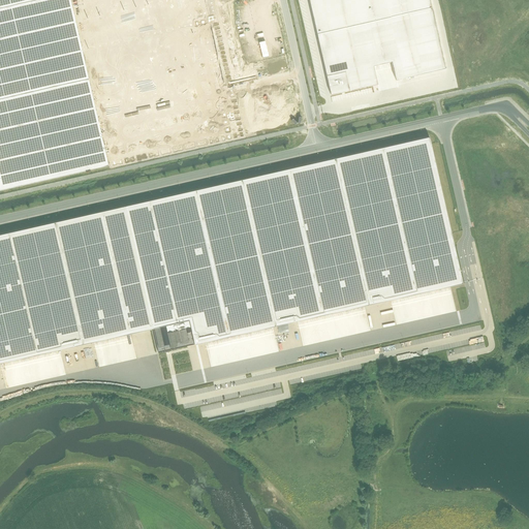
[(0,0),(0,8),(36,0),(0,0)]
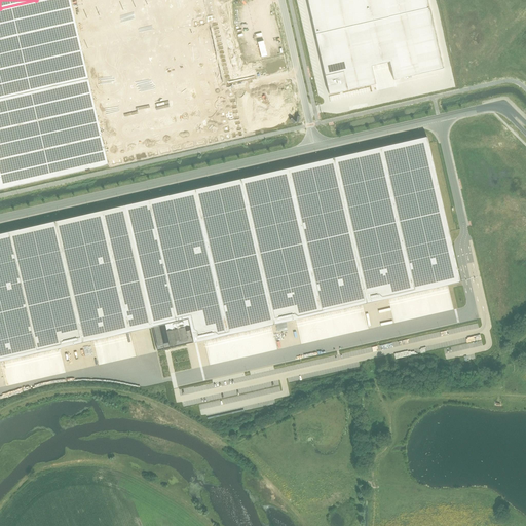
[(70,0),(36,0),(0,8),(0,98),(88,78),(81,49),(70,0)]
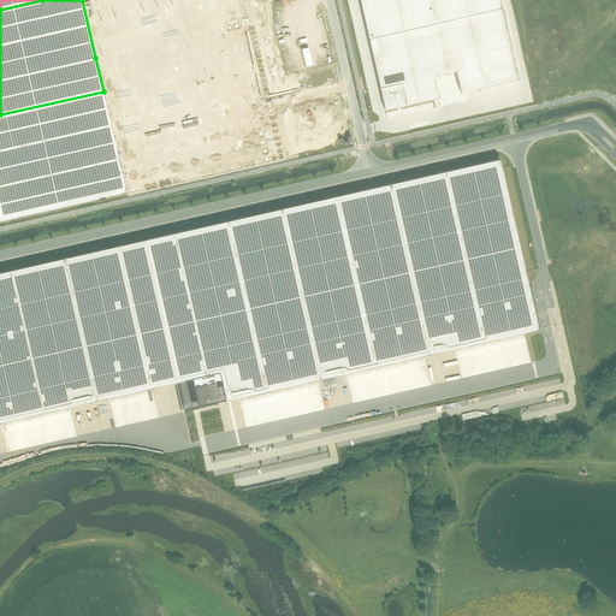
[(246,0),(82,0),(95,58),(252,23),(246,0)]
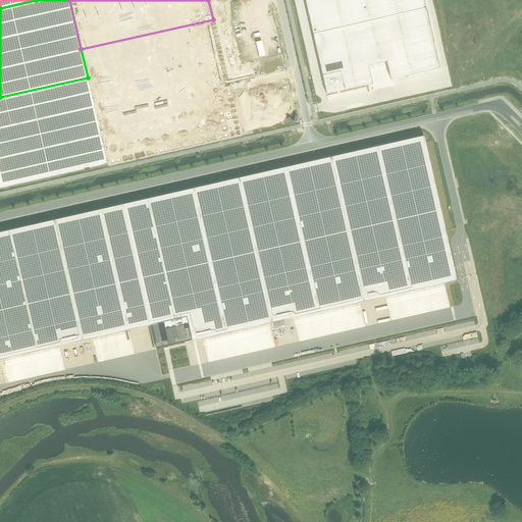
[(305,0),(326,93),(372,83),(368,64),(386,60),(390,79),(440,67),(425,0),(305,0)]
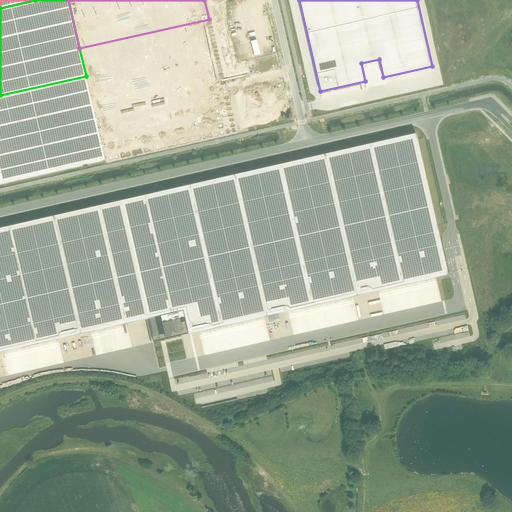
[(86,76),(0,95),(0,183),(105,160),(105,159),(86,76)]
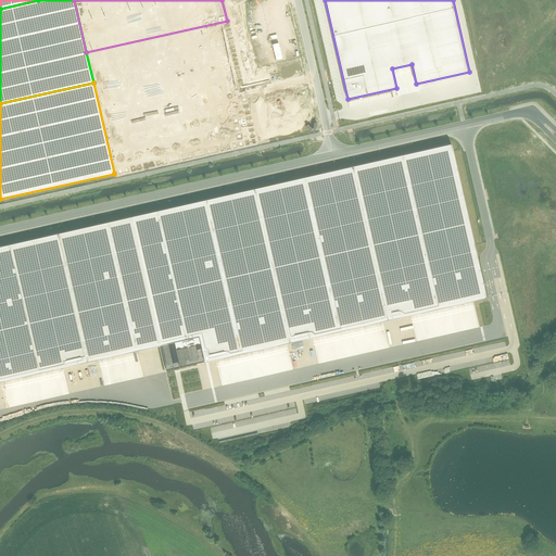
[(352,166),(388,319),(469,301),(487,298),(451,143),(352,166)]
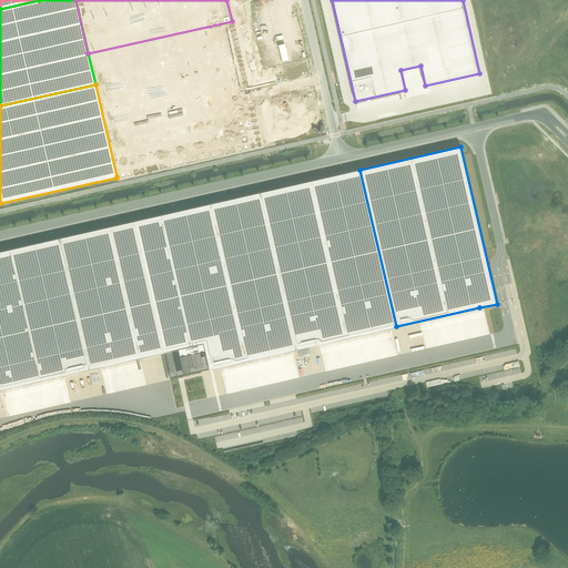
[(260,192),(296,350),(396,326),(359,170),(260,192)]
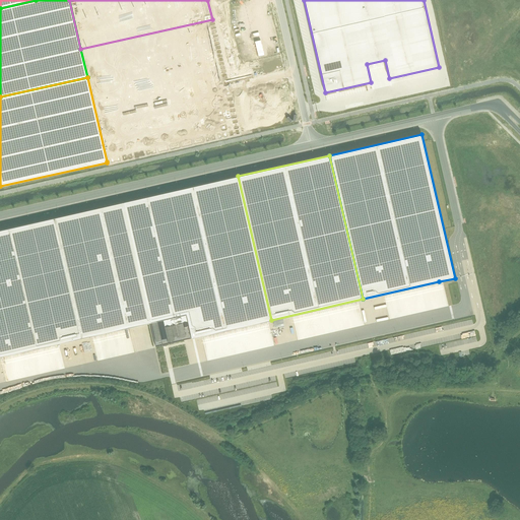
[(516,174),(518,174),(515,163),(499,167),(501,178),(516,174)]
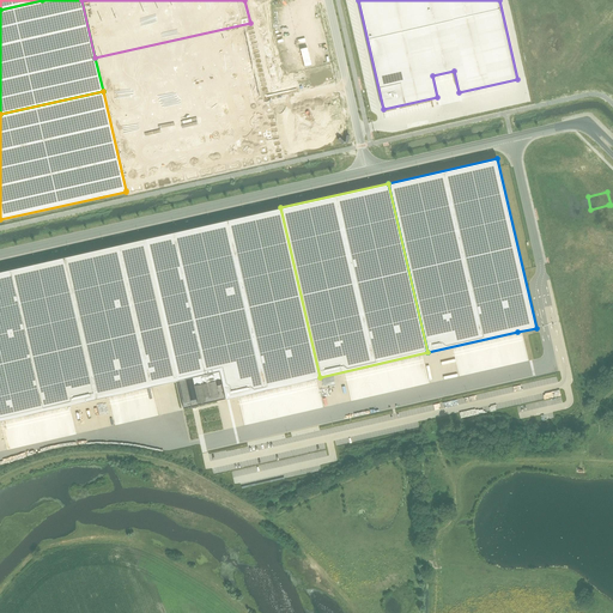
[(145,238),(177,380),(183,408),(192,406),(192,408),(199,407),(198,405),(293,383),(316,378),(320,377),(280,207),(145,238)]
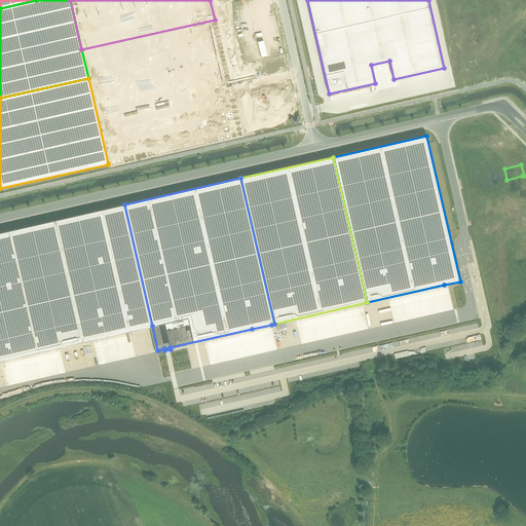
[(130,331),(152,326),(124,204),(57,220),(84,341),(111,336),(130,331)]
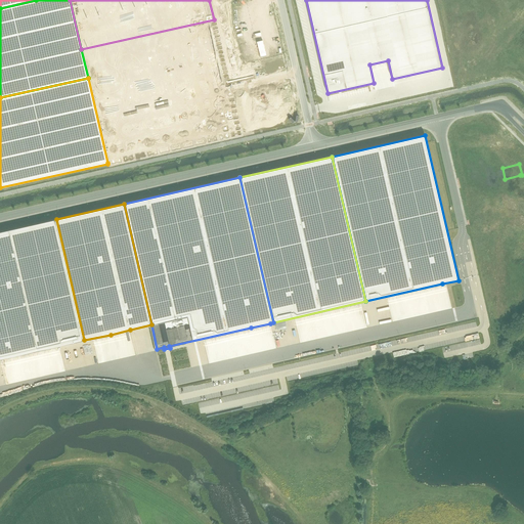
[(0,359),(84,340),(56,219),(0,231),(0,359)]
